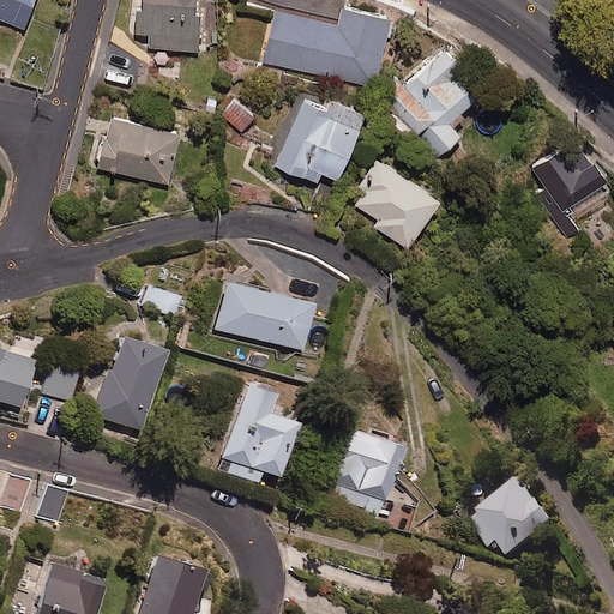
[(37,0),(0,0),(0,17),(26,28),(37,0)]
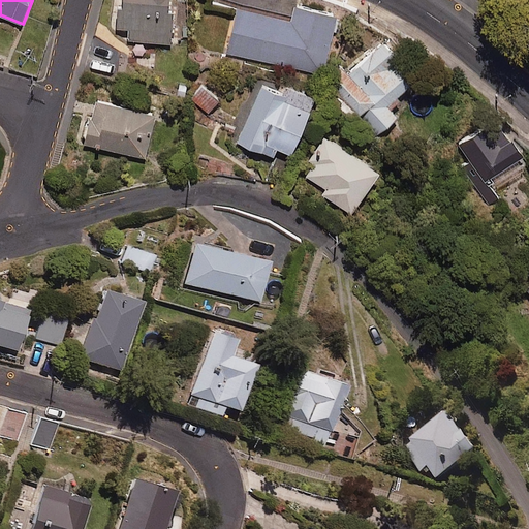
[(170,0),(116,0),(116,29),(129,30),(129,42),(170,43),(170,0)]
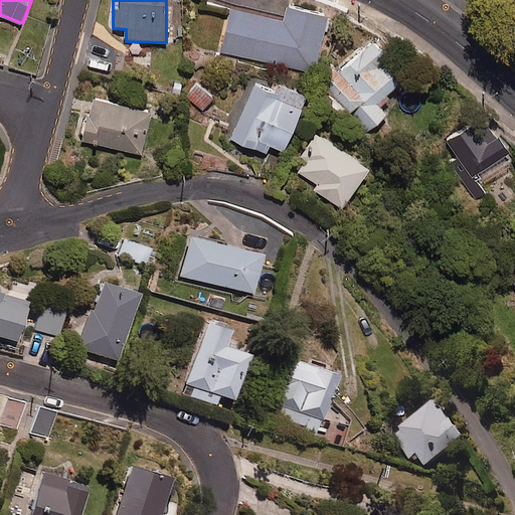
[(327,15),(286,5),(282,20),(229,8),(220,51),(314,72),(327,15)]
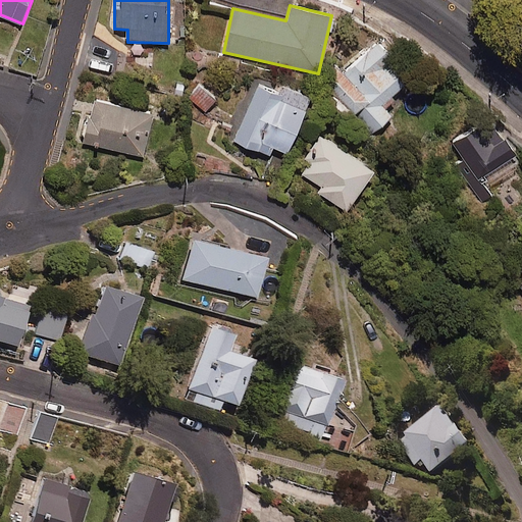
[(412,81),(377,42),(344,72),(332,60),(318,73),(373,134),(393,116),(383,107),(412,81)]
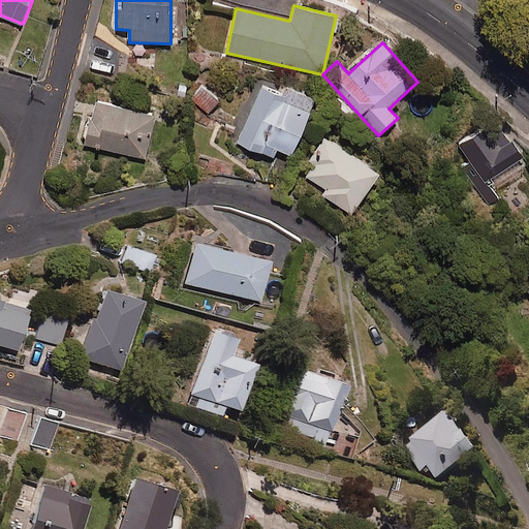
[(285,90),(262,81),(237,144),(272,158),(276,149),(290,155),(314,98),(286,87),(285,90)]
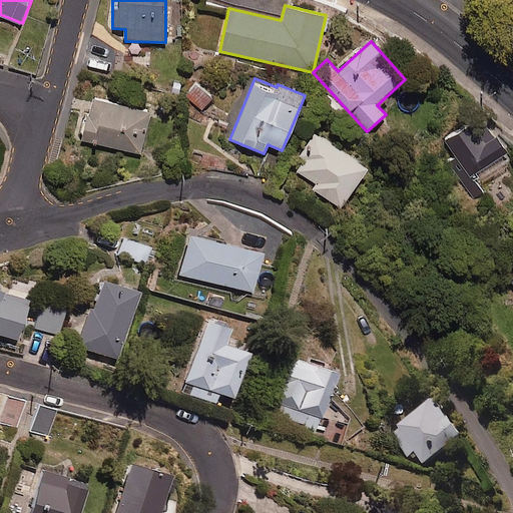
[(211,96),(194,84),(185,97),(202,109),(211,96)]
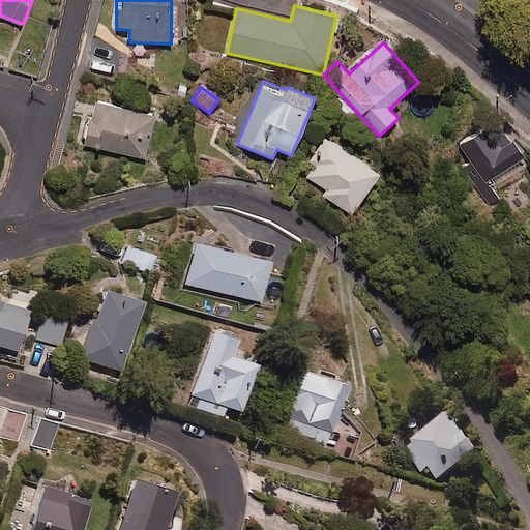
[(155,115),(94,99),(84,144),(145,158),(155,115)]
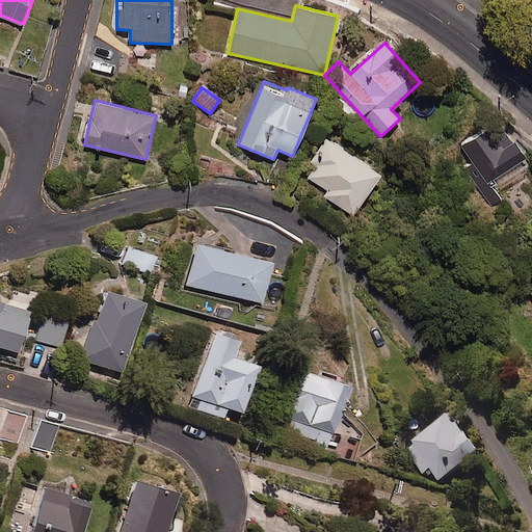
[(525,157),(498,120),(462,144),(489,182),(525,157)]
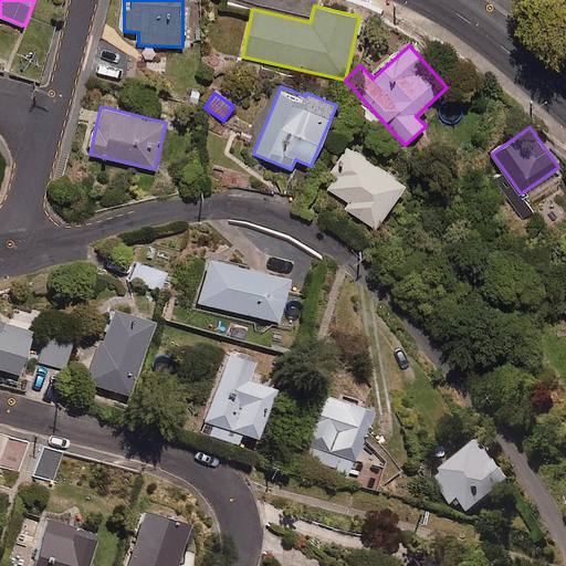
[(405,186),(346,147),(321,186),(347,203),(344,209),(376,229),(405,186)]
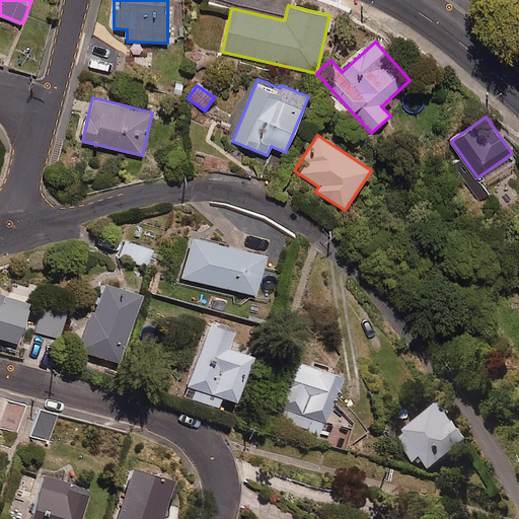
[(263,257),(190,241),(180,279),(253,296),(263,257)]
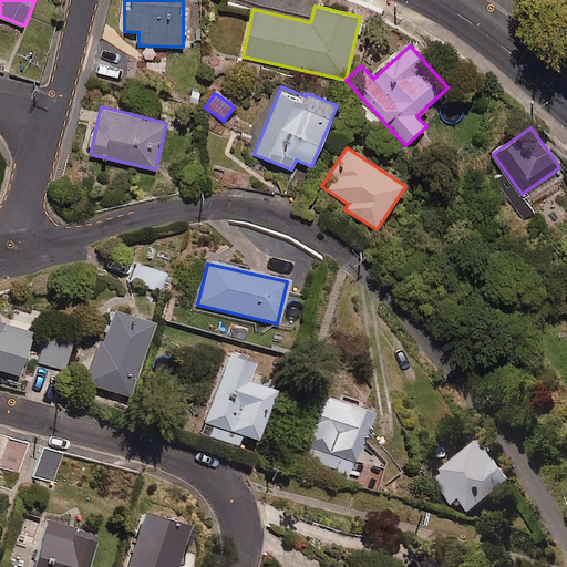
[(165,274),(136,265),(131,281),(160,291),(165,274)]
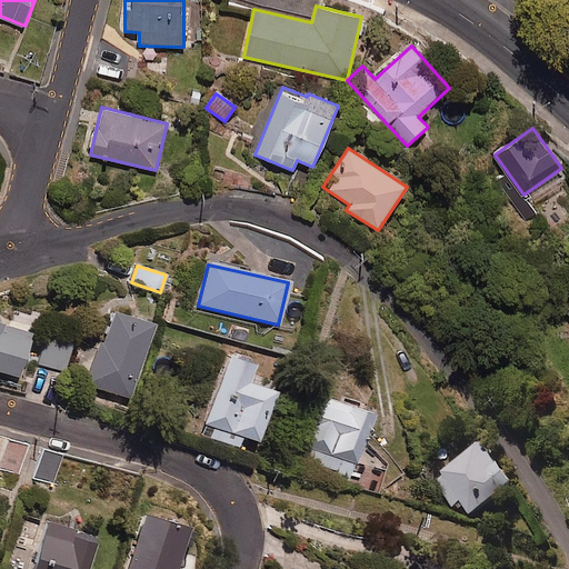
[(41,320),(13,311),(10,322),(0,319),(0,371),(22,379),(41,320)]
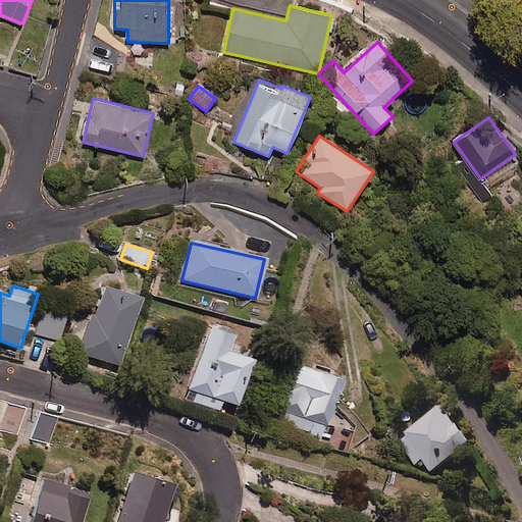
[(144,299),(106,286),(84,355),(121,367),(144,299)]
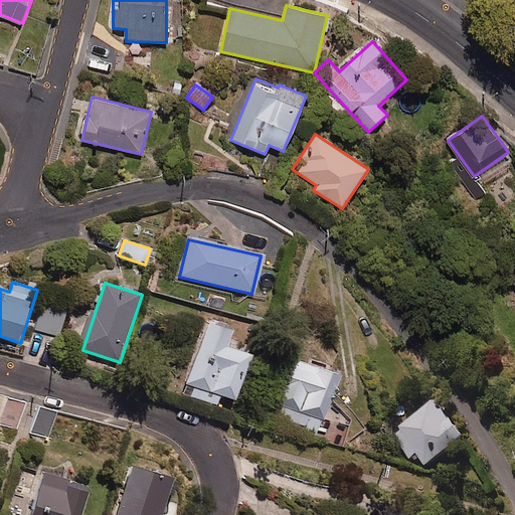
[(66,316),(40,311),(36,331),(62,336),(66,316)]
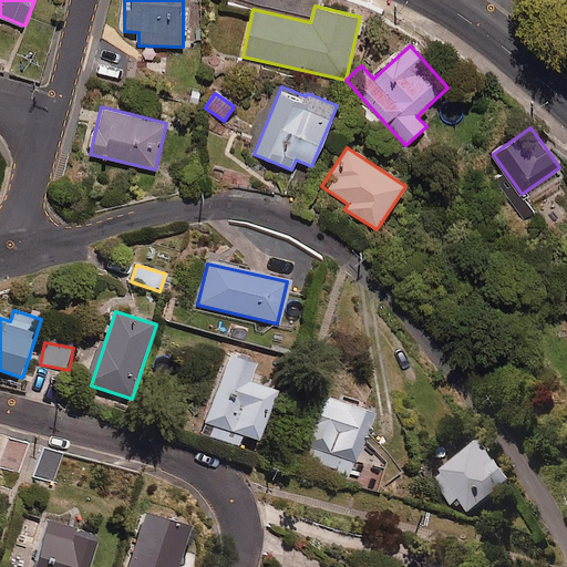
[(257,363),(228,353),(200,432),(239,446),(244,434),(260,441),(278,391),(250,381),(257,363)]
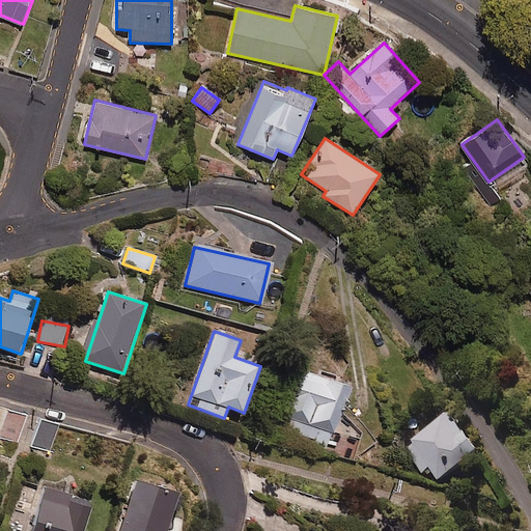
[(347,388),(300,370),(277,432),(325,450),(347,388)]
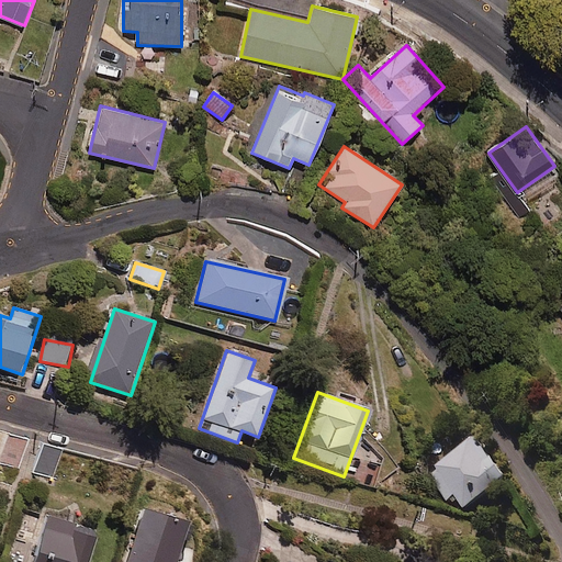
[(30,439),(0,429),(0,462),(20,469),(30,439)]
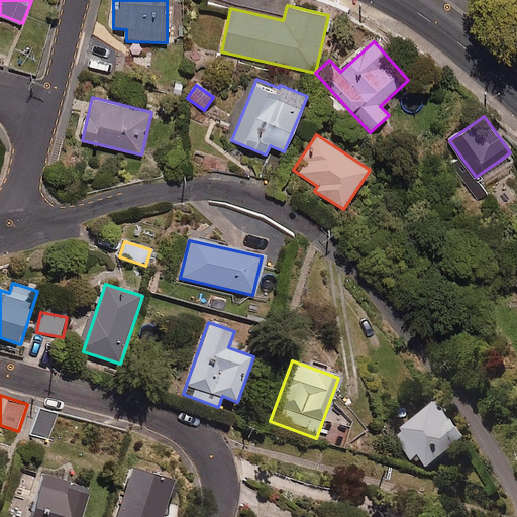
[(428,472),(469,447),(456,428),(454,430),(440,407),(394,435),(410,461),(418,456),(428,472)]
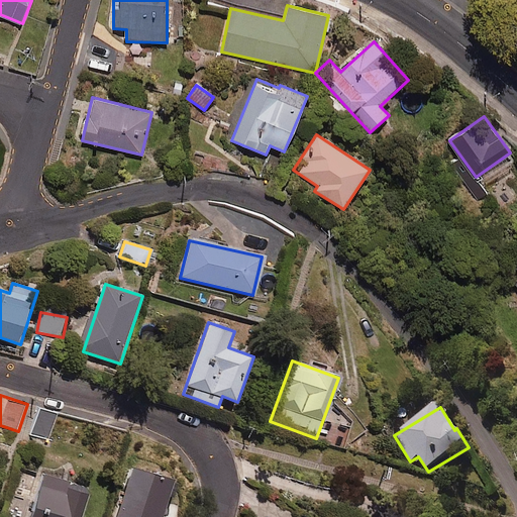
[(57,414),(40,409),(32,433),(49,438),(57,414)]
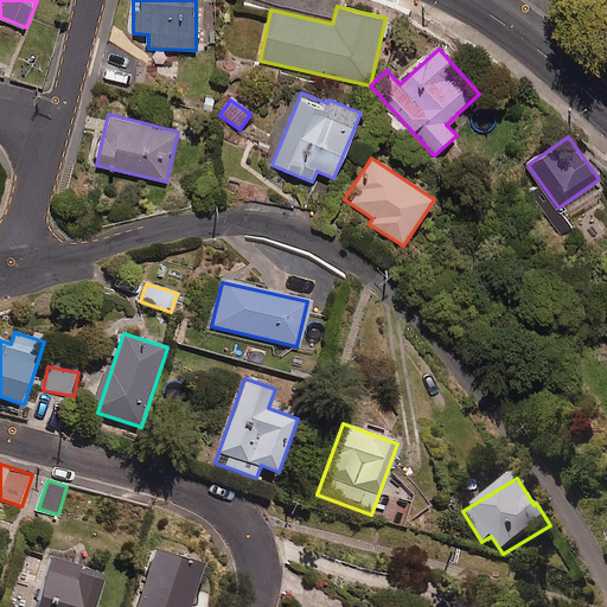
[(191,606),(205,564),(157,549),(138,606),(191,606)]
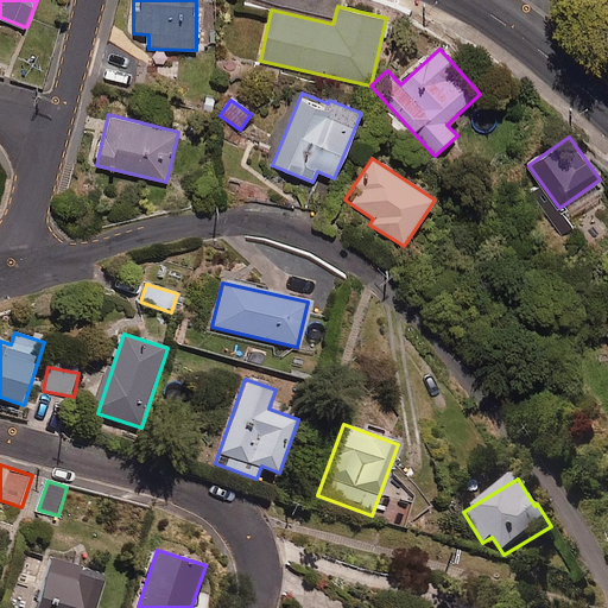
[(84,567),(52,557),(36,607),(102,607),(111,580),(83,571),(84,567)]
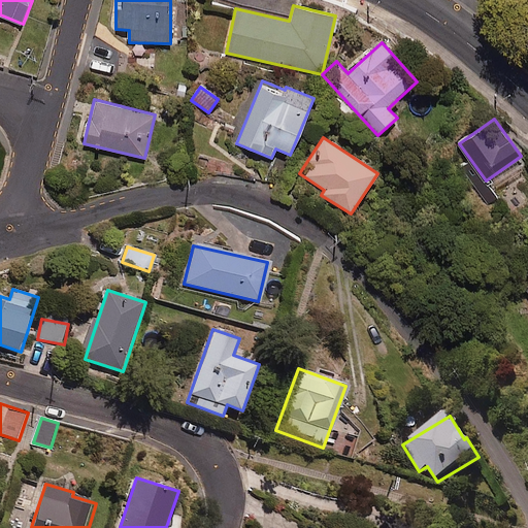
All buildings are outlined.
